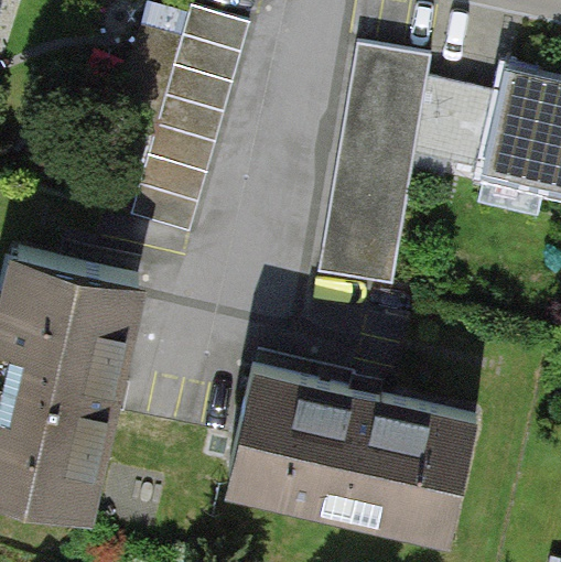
[(256,24),(191,7),(136,208),(201,226),(256,24)]
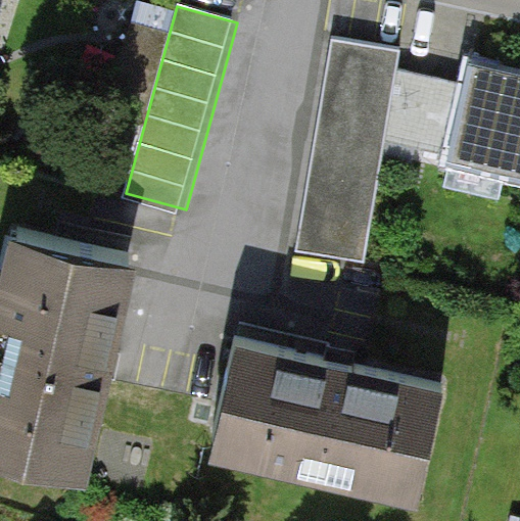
[(395,52),(330,42),(296,252),(362,263),(395,52)]
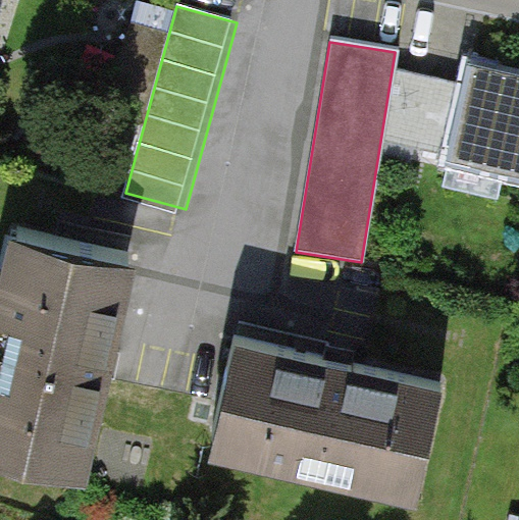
[(518,75),(464,63),(445,152),(518,168),(518,75)]
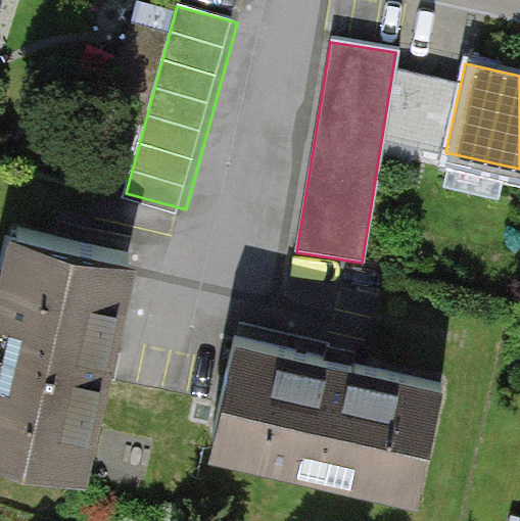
[(0,452),(86,469),(131,259),(0,232),(0,452)]
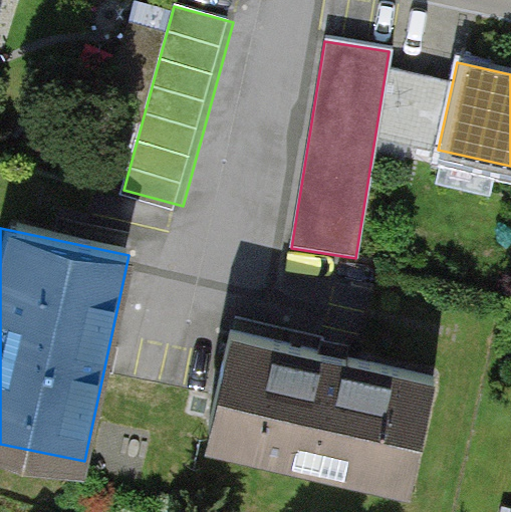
[(409,491),(432,385),(223,339),(200,447),(409,491)]
